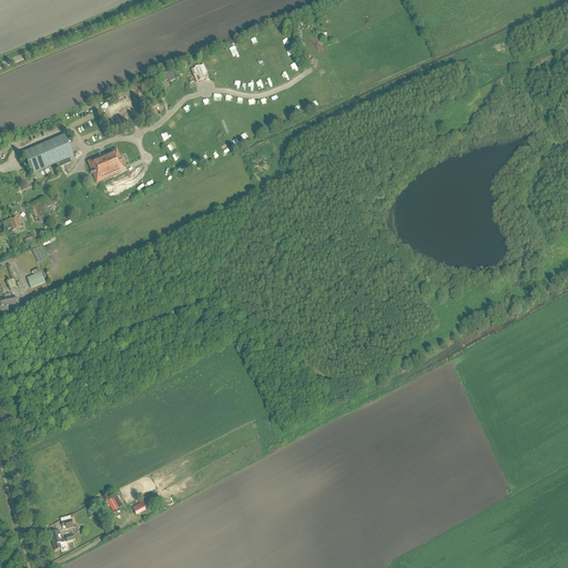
[(195,69),(191,71),(196,83),(200,81),(204,79),(204,80),(209,78),(203,66),(200,67),(199,67),(194,68),(195,69)]
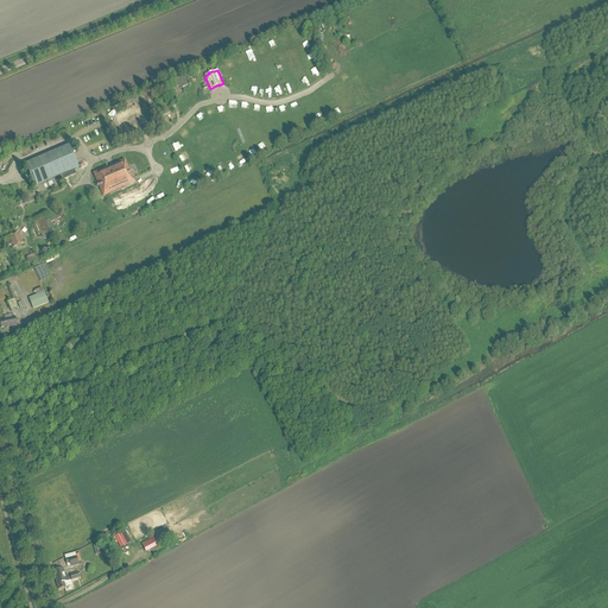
[(178,87),(181,89),(188,86),(183,76),(176,81),(172,82),(176,88),(178,87)]
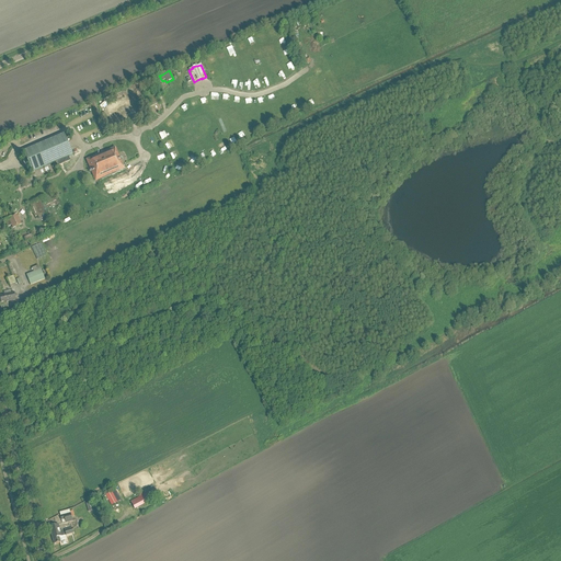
[(64,135),(23,152),(32,173),(72,156),(64,135)]
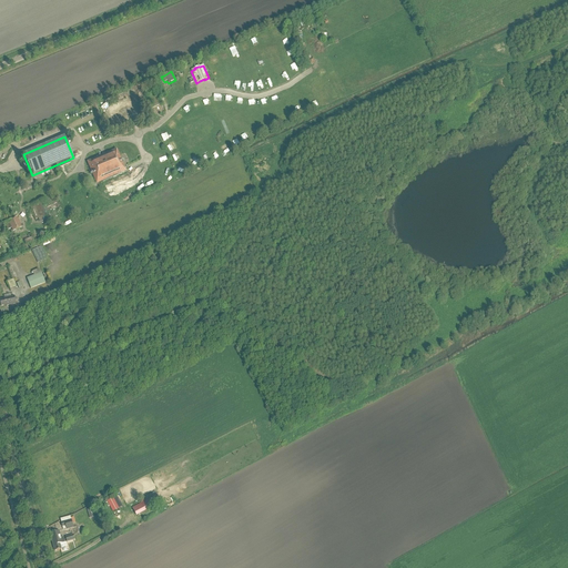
[(78,152),(73,160),(79,163),(83,155),(78,152)]
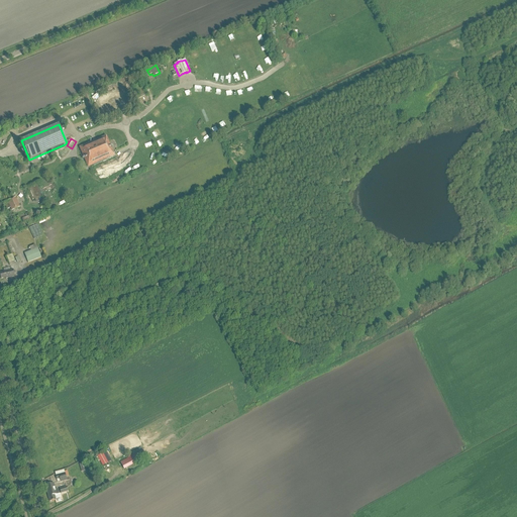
[(88,167),(113,156),(106,138),(81,148),(88,167)]
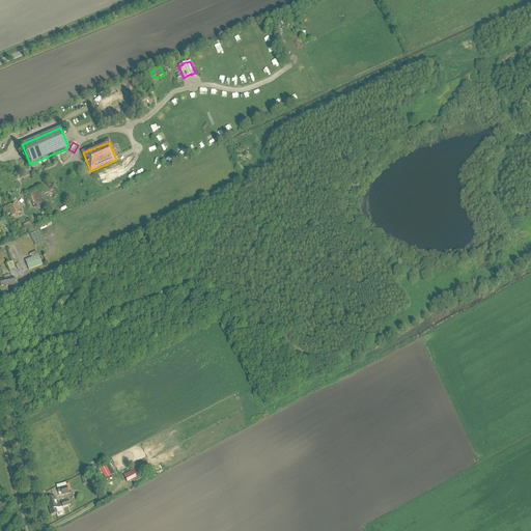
[(16,204),(6,207),(4,208),(6,216),(11,214),(12,217),(20,214),(16,204)]
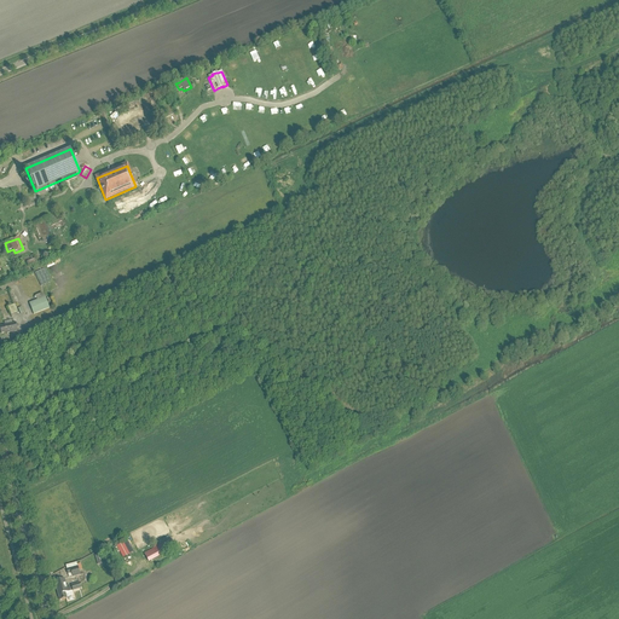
[(51,282),(45,268),(35,273),(41,287),(51,282)]
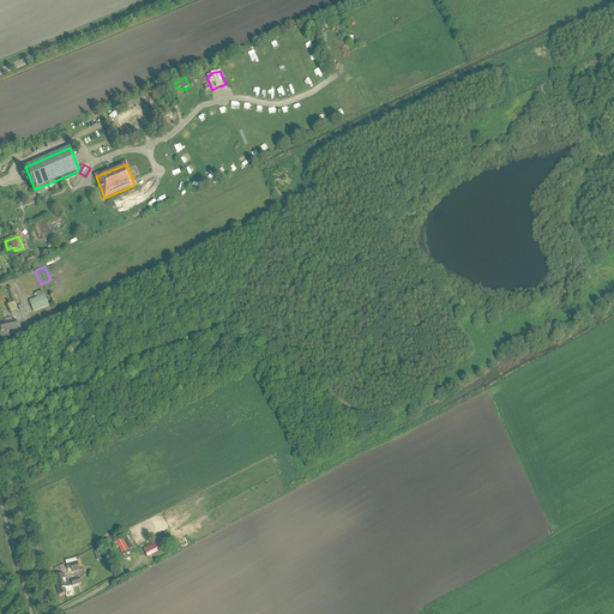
[(44,295),(29,301),(34,313),(49,306),(44,295)]
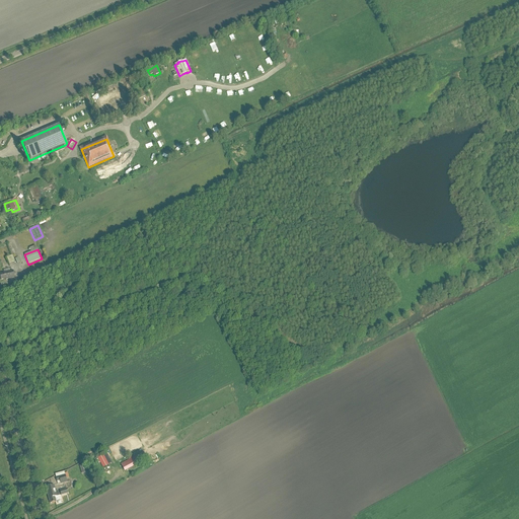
[(0,273),(0,276),(1,280),(5,279),(5,280),(14,278),(12,271),(0,273)]
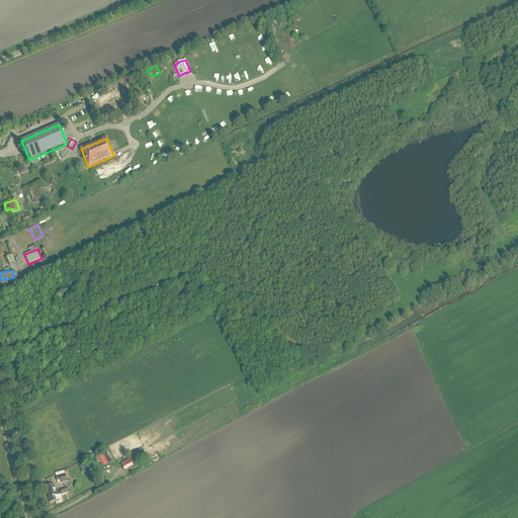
[(143,452),(120,464),(124,470),(143,460),(141,457),(145,455),(143,452)]
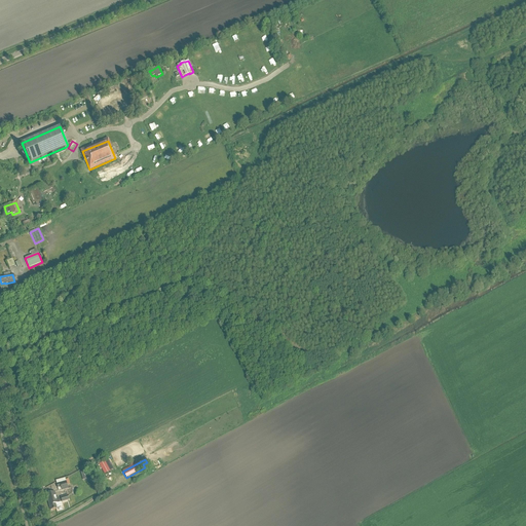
[(99,464),(104,474),(110,472),(105,461),(99,464)]
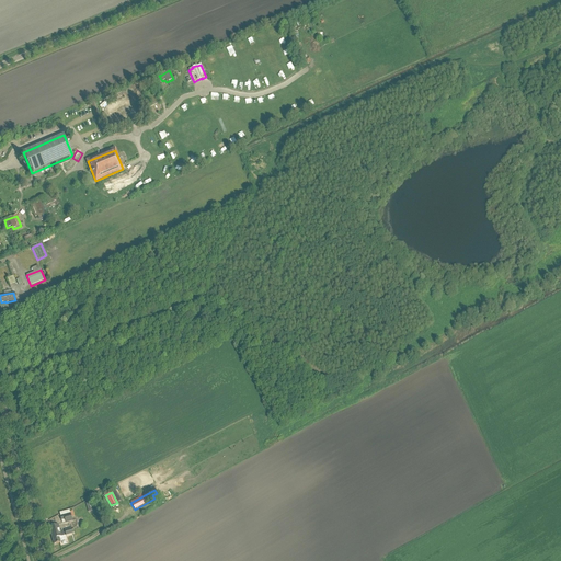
[(70,514),(60,517),(61,521),(65,519),(66,523),(72,522),(70,514)]
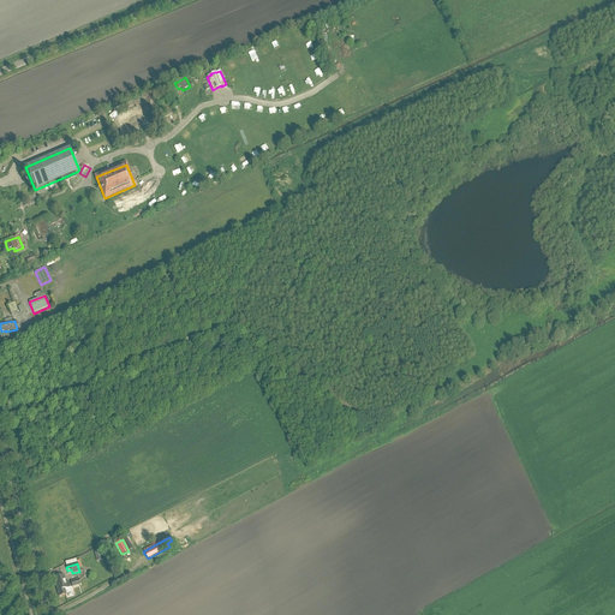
[(54,578),(59,597),(66,595),(72,592),(71,587),(70,587),(69,581),(66,583),(64,575),(54,578)]
